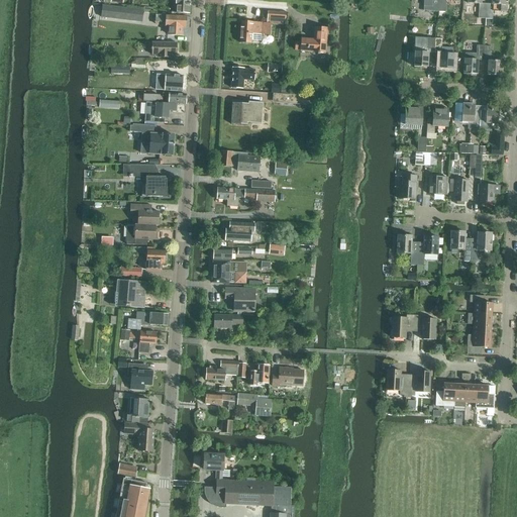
[(189,14),(190,0),(176,0),(176,13),(189,14)]
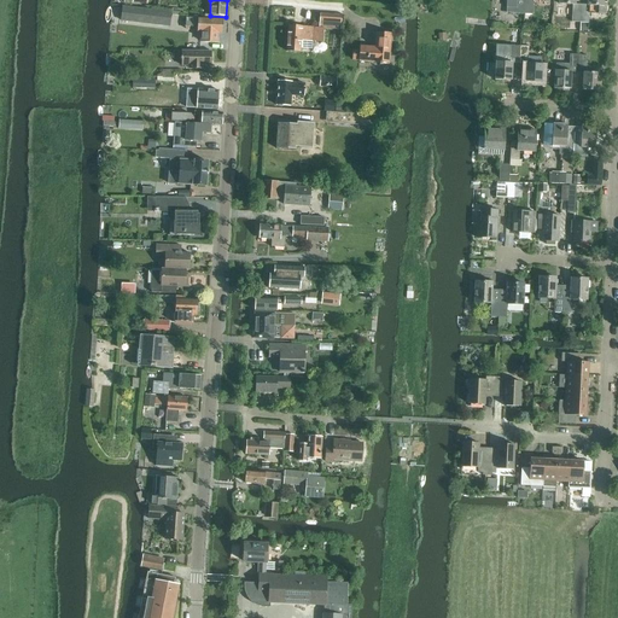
[(506,0),(506,13),(524,15),(524,0),(506,0)]
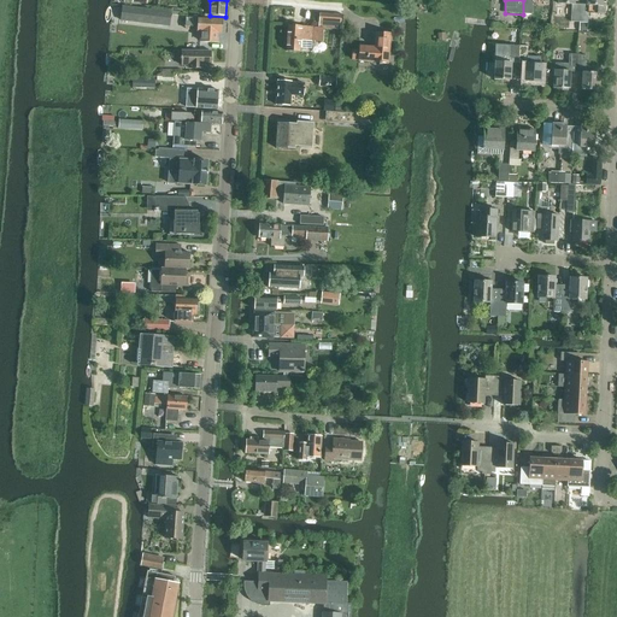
[(570,22),(579,22),(580,22),(581,5),(574,4),(574,0),(558,0),(558,4),(571,5),(570,22)]
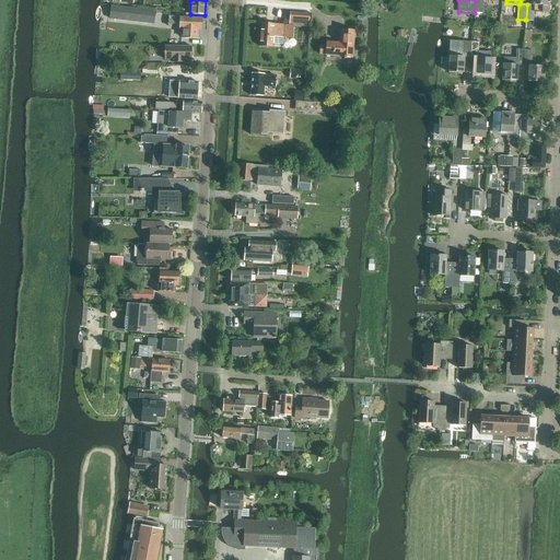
[(527,4),(526,20),(534,21),(534,12),(549,13),(550,2),(546,2),(546,0),(533,0),(533,4),(527,4)]
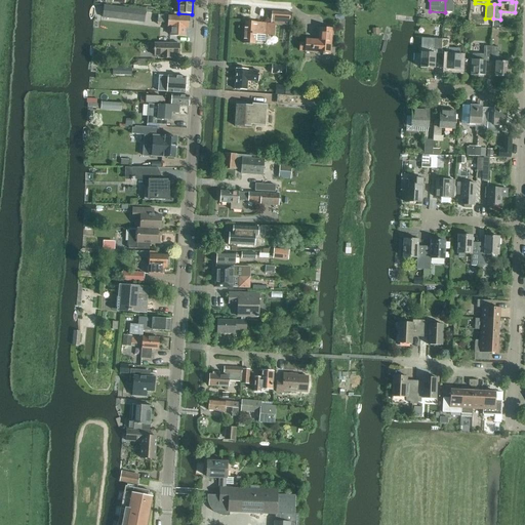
[(105,6),(104,18),(144,23),(146,10),(120,8),(114,7),(105,6)]
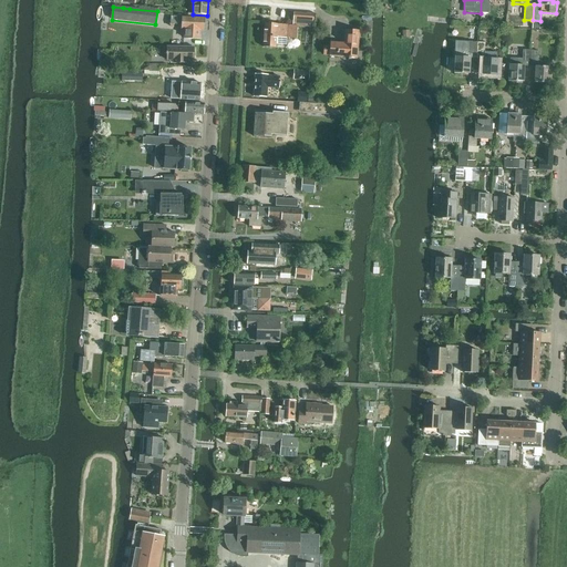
[(265,23),(263,48),(275,48),(275,44),(286,44),(286,39),(296,40),(297,27),(312,28),(313,14),(294,13),(292,26),(265,23)]
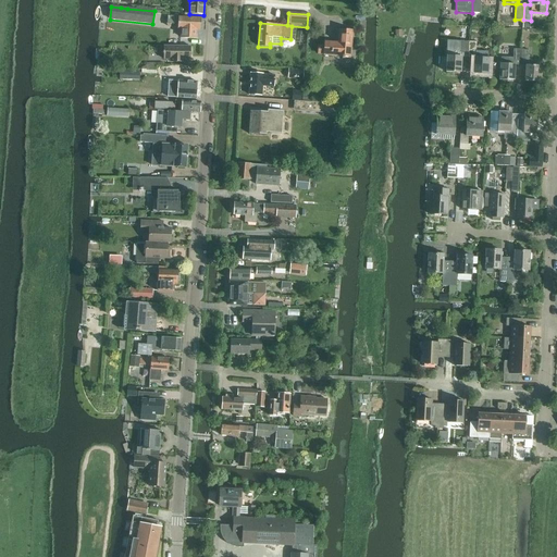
[(168,16),(166,26),(166,27),(171,27),(171,25),(178,25),(178,29),(181,29),(181,39),(197,39),(198,31),(200,31),(201,19),(196,17),(178,17),(168,16)]
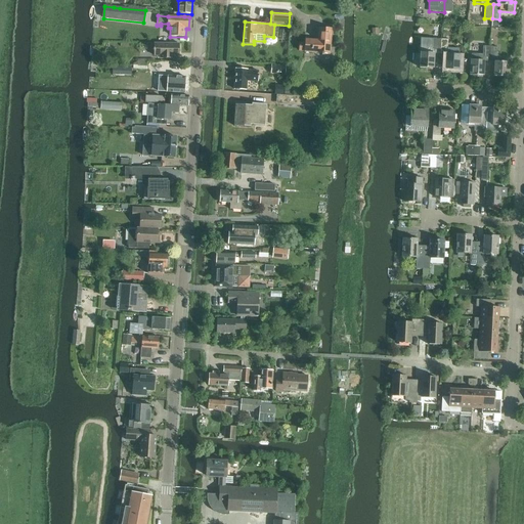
[(304,52),(330,54),(332,29),(319,28),(318,41),(305,40),(305,44),(300,43),(299,51),(304,52)]
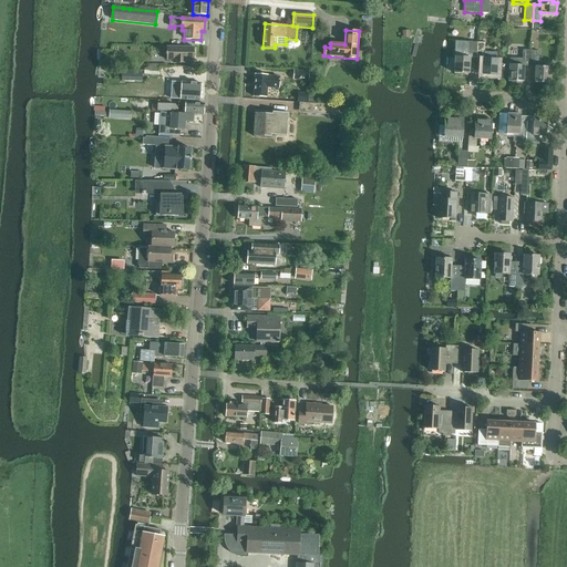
[(470,59),(476,59),(477,42),(477,39),(473,39),(473,42),(470,42),(468,50),(455,49),(455,58),(454,73),(463,74),(463,73),(470,73),(470,59)]
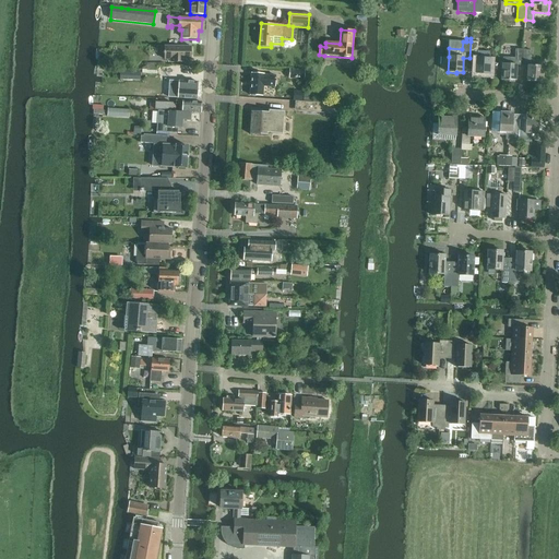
[(489,59),(490,52),(477,51),(478,43),(471,42),(470,58),(476,58),(475,73),(482,73),(482,74),(489,74),(490,59),(489,59)]
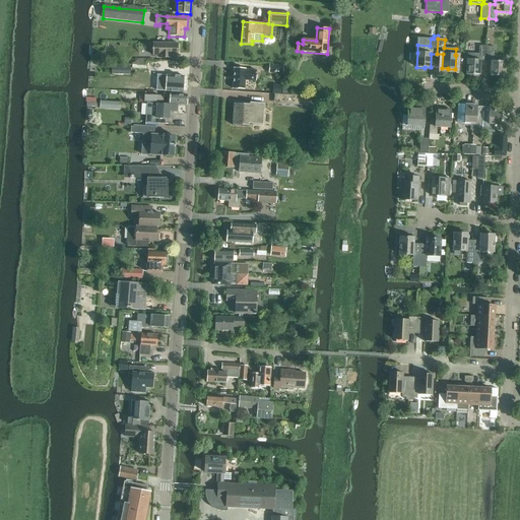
[(152,44),(152,56),(159,56),(159,58),(171,58),(171,56),(177,56),(178,44),(152,44)]
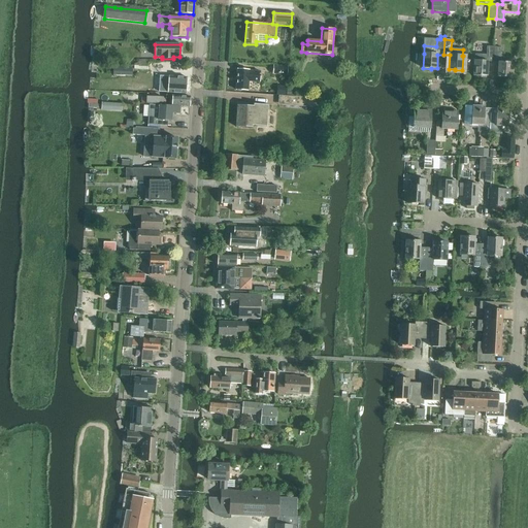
[(488,62),(493,62),(494,62),(494,46),(487,46),(487,55),(475,55),(474,61),(473,76),(481,76),(481,75),(488,76),(488,62)]
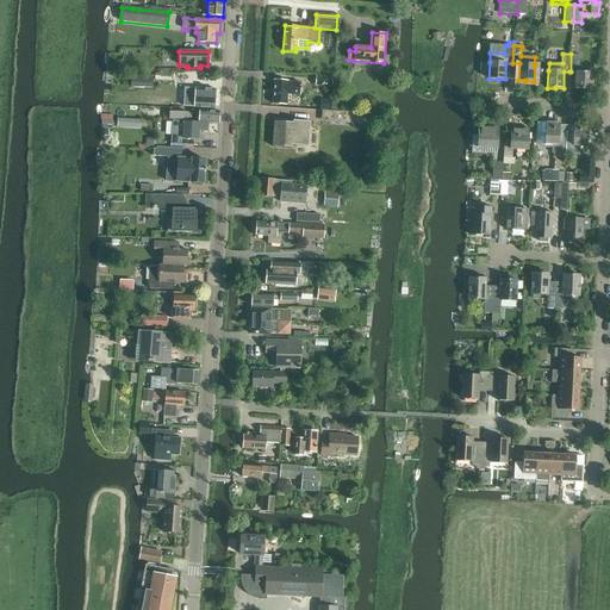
[(571,54),(571,72),(577,73),(576,88),(582,89),(591,91),(592,73),(578,72),(579,54),(571,54)]
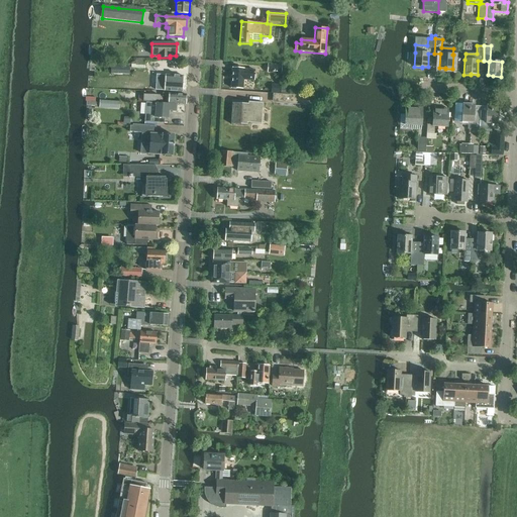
[(132,64),(131,68),(144,69),(145,60),(135,60),(132,64)]
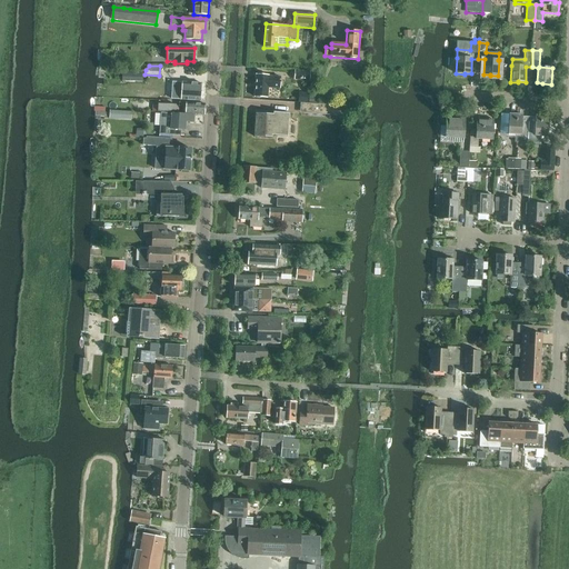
[(122,71),(122,81),(142,82),(143,72),(122,71)]
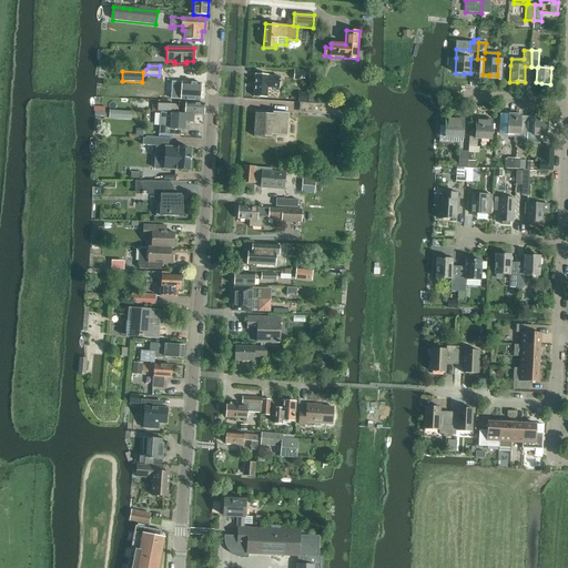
[(253,97),(261,98),(267,98),(269,89),(280,90),(280,83),(281,77),(269,77),(269,75),(255,74),(253,97)]
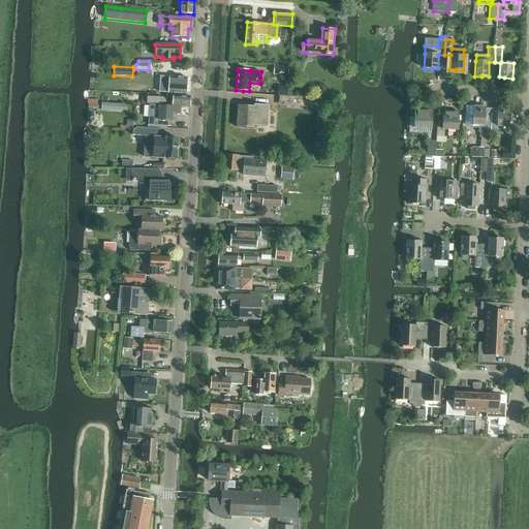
[(169,76),(168,85),(167,93),(186,94),(187,78),(169,76)]
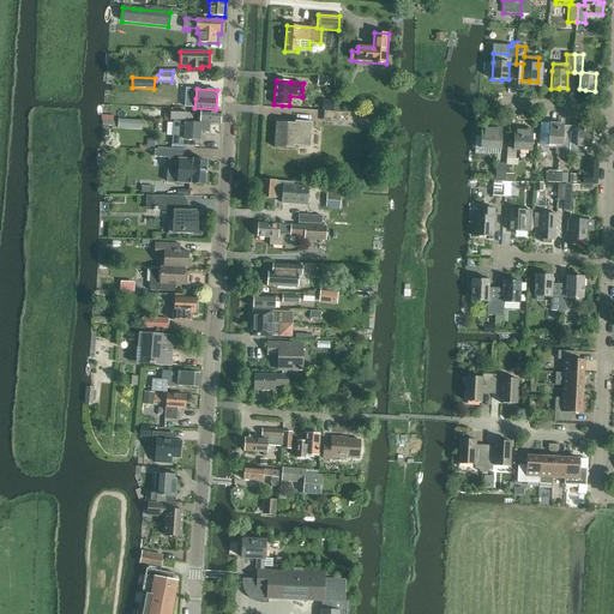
[(180,98),(157,97),(155,97),(155,101),(138,100),(138,107),(174,108),(174,107),(190,107),(190,101),(180,101),(180,98)]
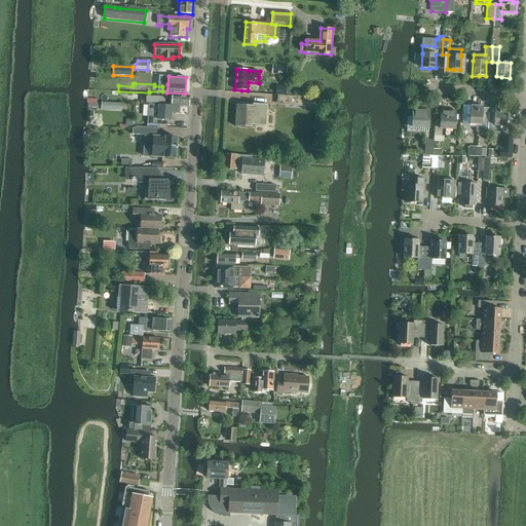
[(276,86),(276,95),(285,95),(285,86),(276,86)]
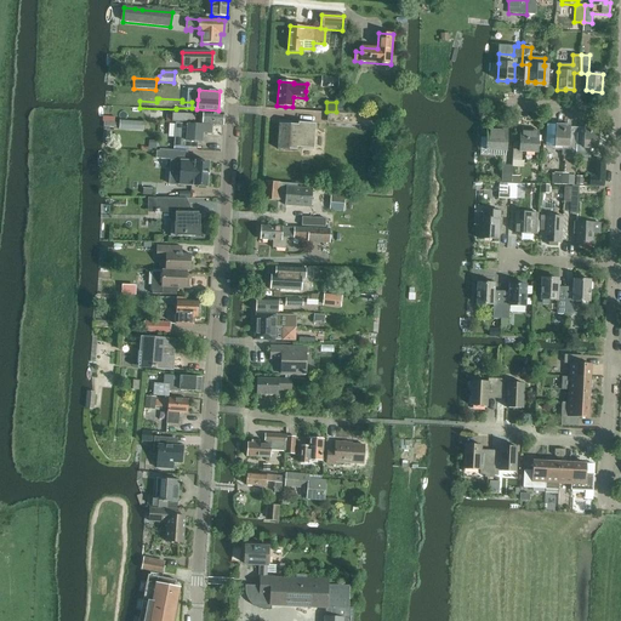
[(224,114),(223,114),(195,112),(195,115),(203,117),(203,124),(223,125),(224,114)]
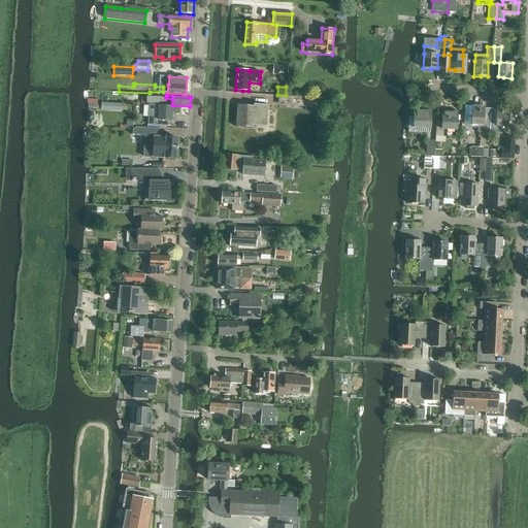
[(146,96),(146,100),(146,104),(163,105),(163,97),(146,96)]
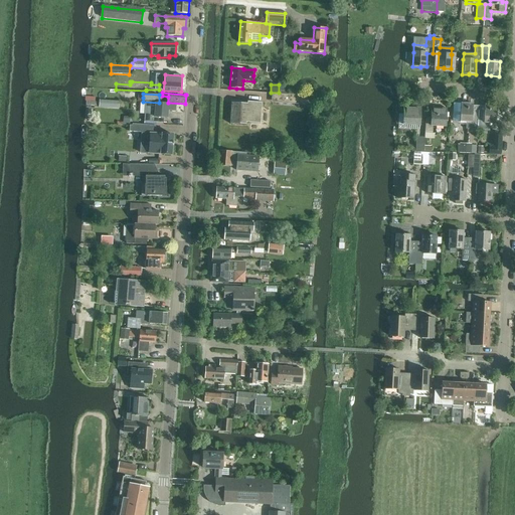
[(305,105),(306,96),(274,94),(273,103),(305,105)]
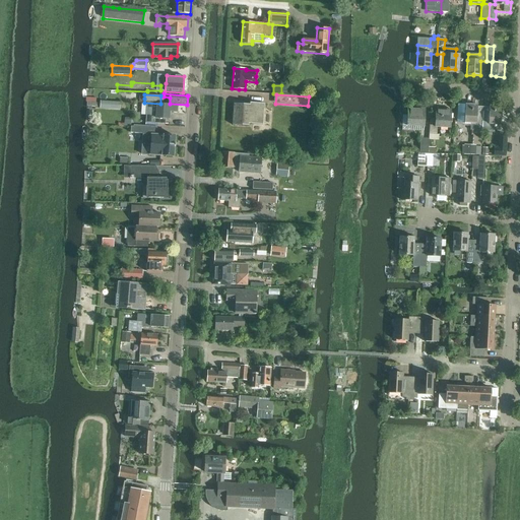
[(101,104),(87,103),(87,108),(120,110),(120,102),(101,101),(101,104)]
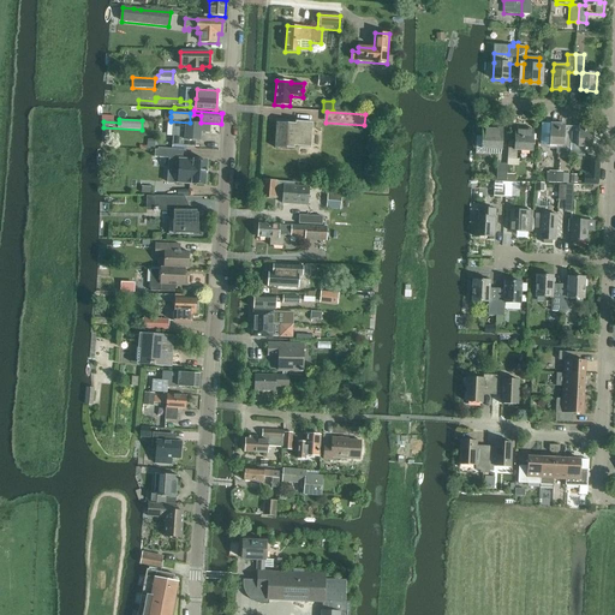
[(293,149),(294,147),(311,148),(312,123),(296,121),(296,124),(276,123),(274,148),(293,149)]
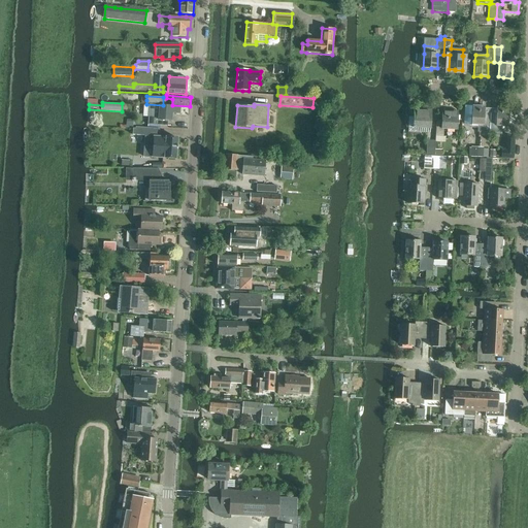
[(147,125),(159,126),(164,126),(164,120),(171,121),(172,113),(179,113),(180,106),(160,105),(149,105),(147,125)]
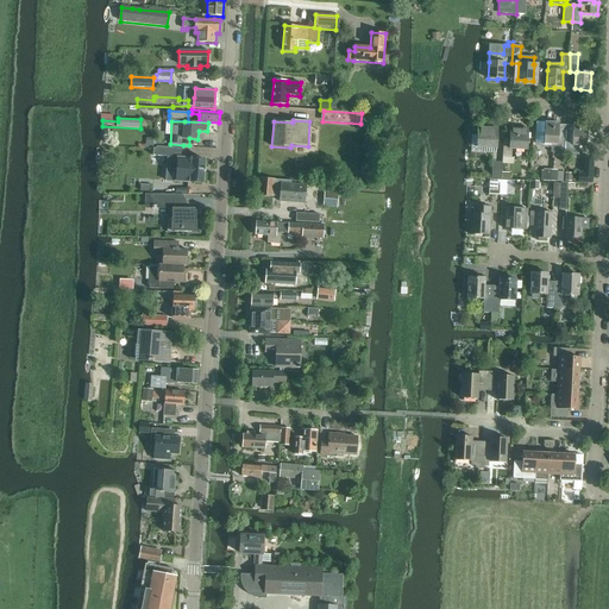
[(537,133),(537,144),(544,144),(551,144),(551,152),(556,152),(554,158),(564,158),(565,155),(566,131),(559,131),(560,124),(545,123),(544,133),(537,133)]
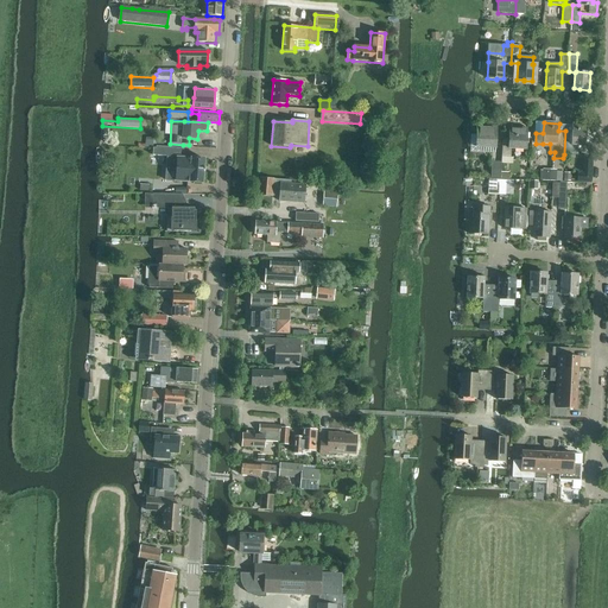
[(565,131),(564,154),(577,154),(578,146),(586,146),(587,125),(574,124),(572,132),(565,131)]
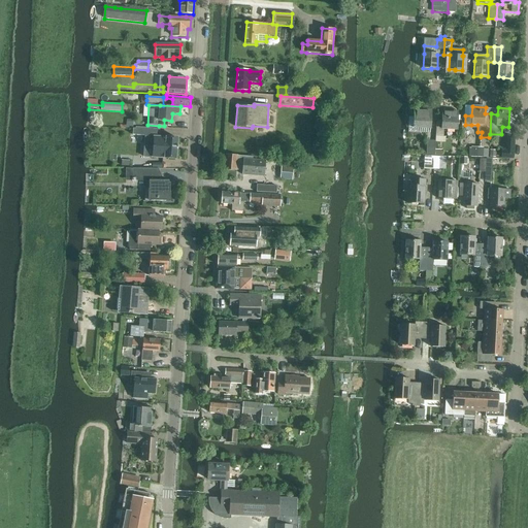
[(408,119),(408,126),(409,126),(414,126),(414,128),(431,128),(432,110),(415,110),(415,119),(410,119),(408,119)]
